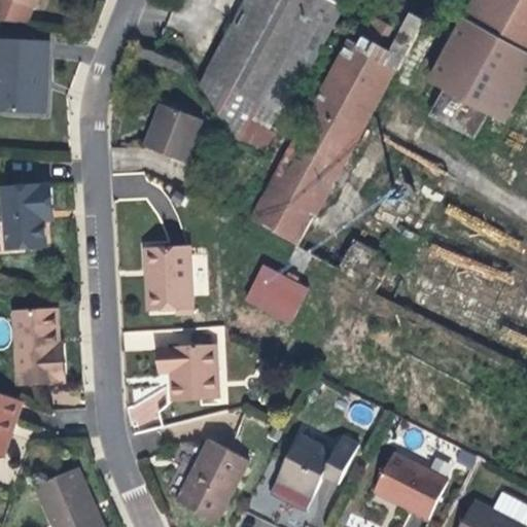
[(248,0),(202,89),(239,149),(264,102),(317,0),(248,0)]
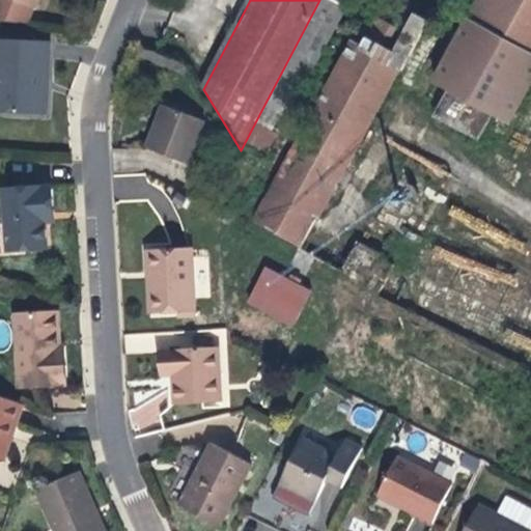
[(316,219),(376,111),(399,70),(402,72),(430,20),(395,0),(388,0),(361,50),(353,45),(255,222),(301,247),(316,219)]
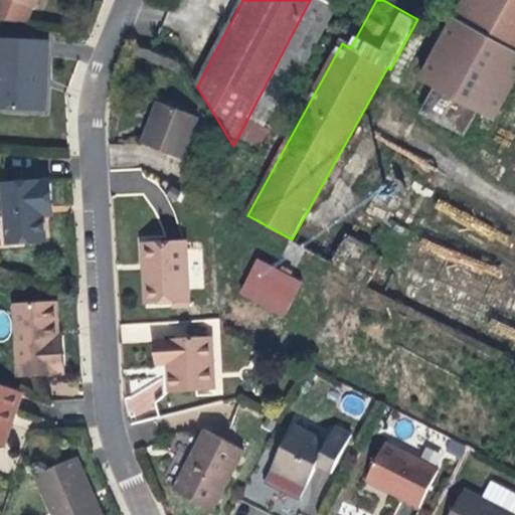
[(310,0),(258,100),(278,110),(333,0),(310,0)]
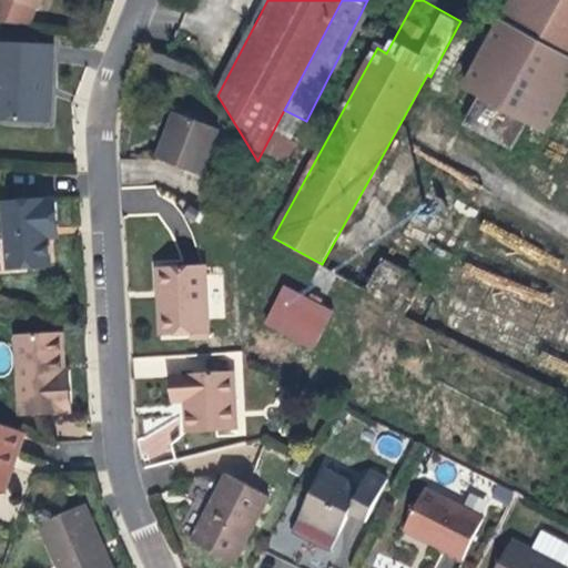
[(567,0),(515,0),(492,42),(466,89),(544,132),(567,88),(567,0)]
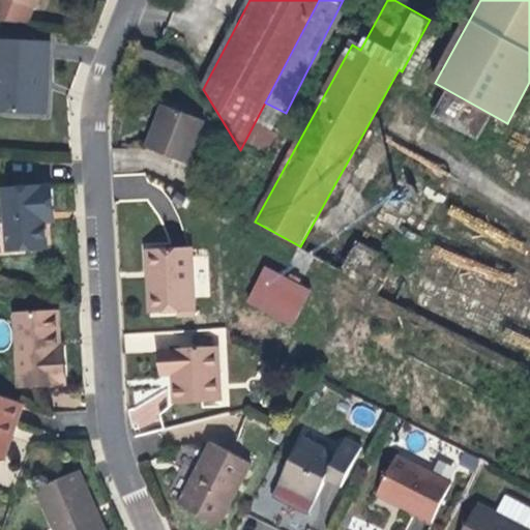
[(51,43),(1,38),(0,53),(0,110),(45,113),(48,79),(51,43)]
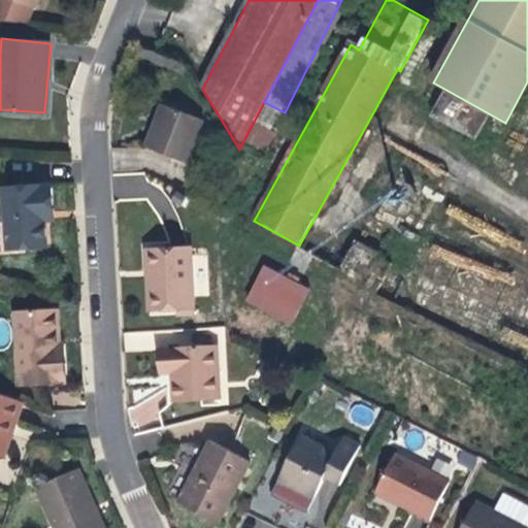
[(202,122),(163,105),(150,138),(144,149),(185,165),(202,122)]
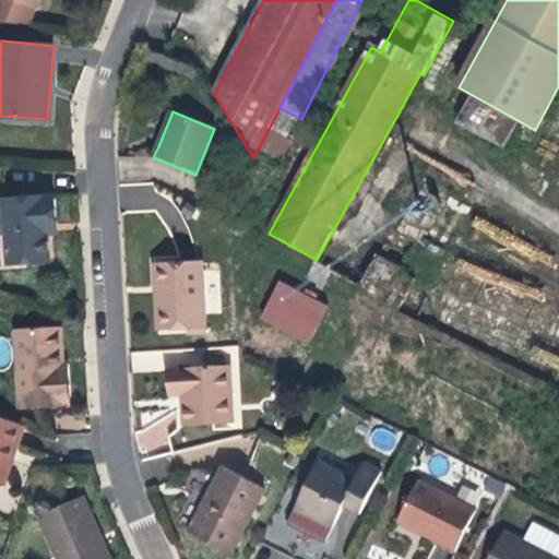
[(48,230),(47,214),(55,214),(54,193),(3,195),(6,261),(49,260),(48,245),(48,230)]
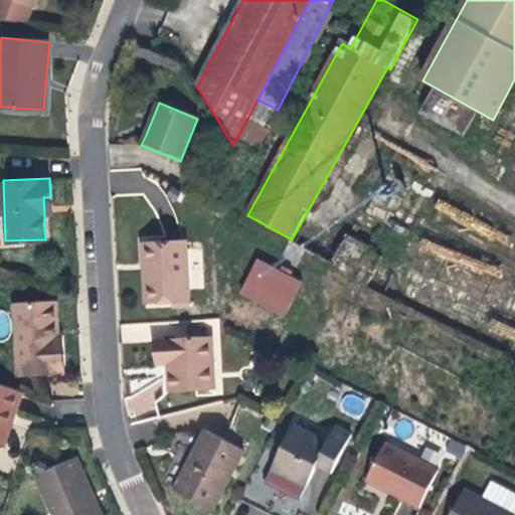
[(347,234),(330,261),(348,273),(365,246),(347,234)]
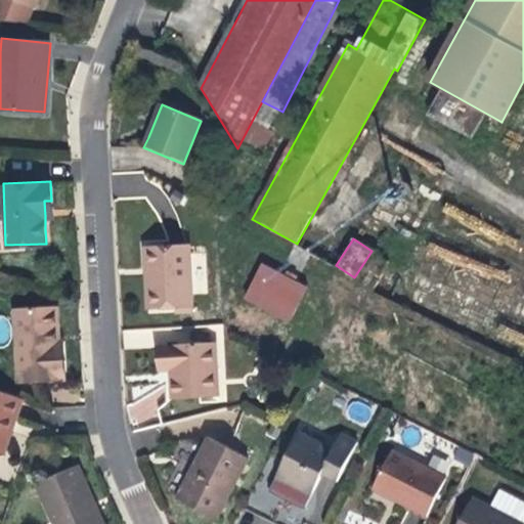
[(192,305),(190,244),(145,246),(146,267),(150,267),(153,307),(192,305)]
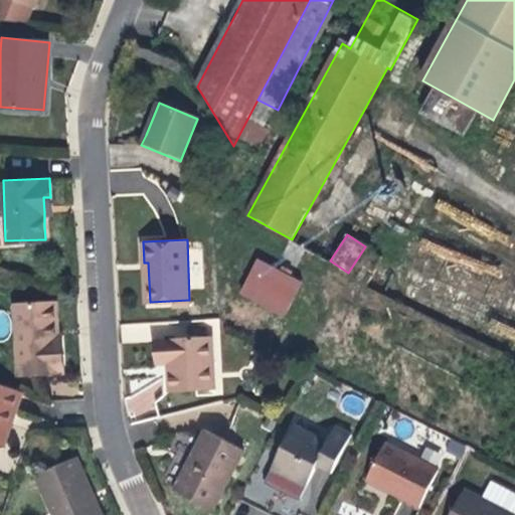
[(296,276),(249,250),(231,284),(278,309),(296,276)]
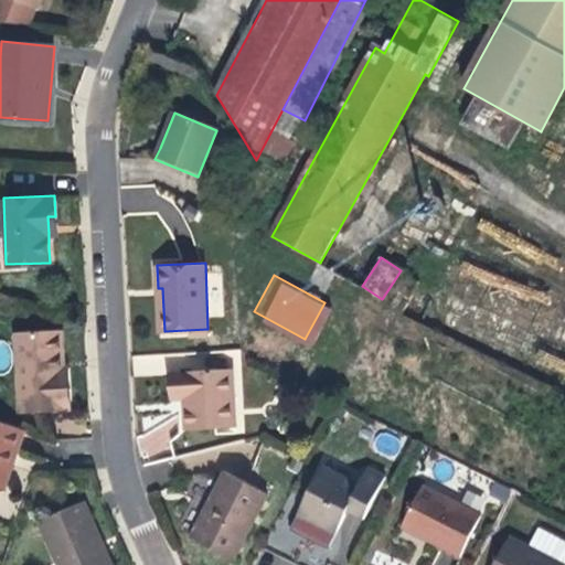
[(64,406),(62,364),(55,364),(53,330),(12,332),(17,409),(64,406)]
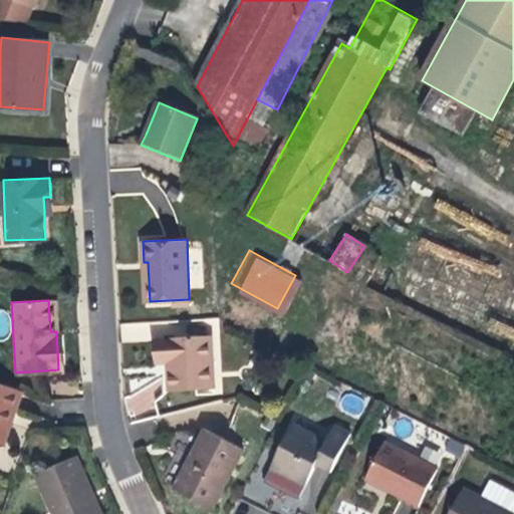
[(210,390),(208,338),(155,340),(156,364),(162,363),(163,392),(210,390)]
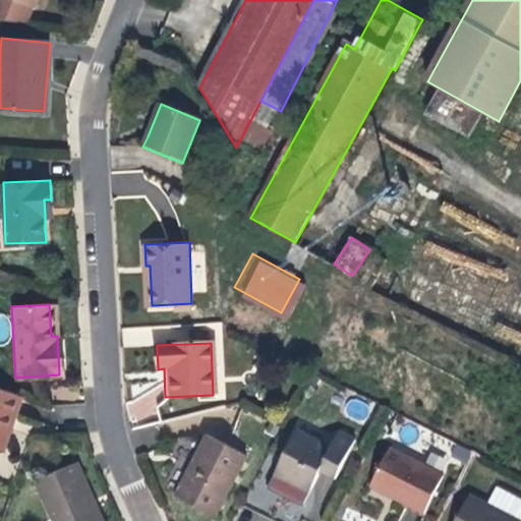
[(0,443),(0,442),(9,418),(13,419),(21,397),(0,389),(0,443)]
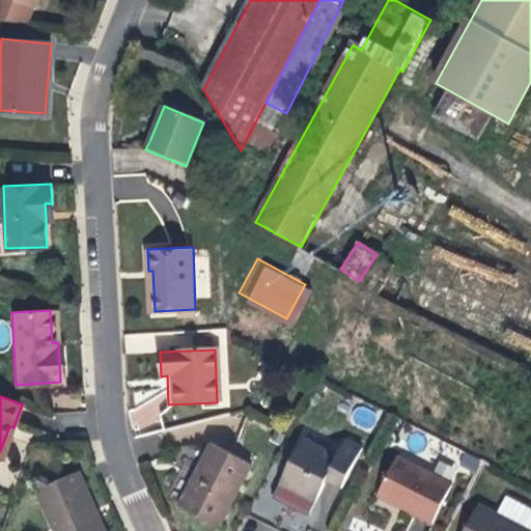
[(0,464),(1,465),(14,427),(9,426),(0,450),(0,451),(0,464)]
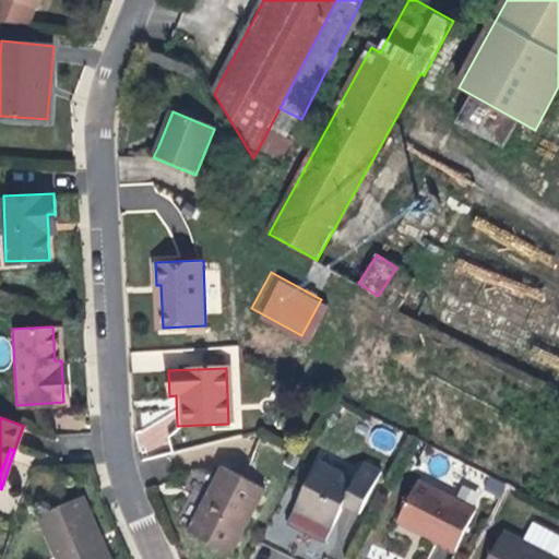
[(296,468),(300,460),(289,454),(285,463),(296,468)]
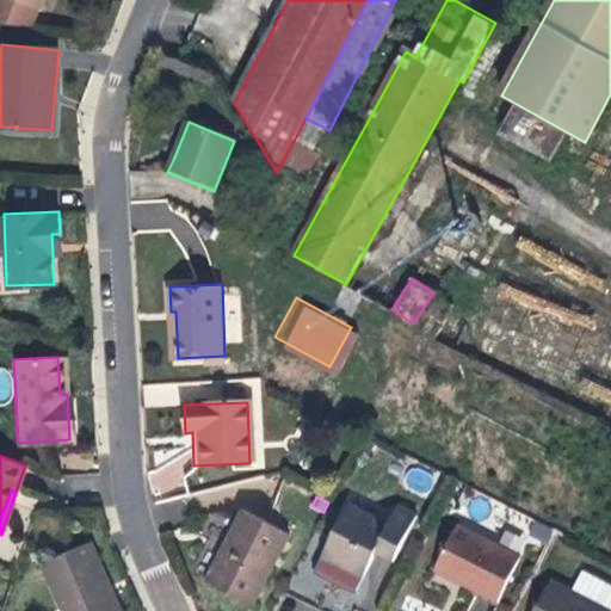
[(394,561),(417,518),(397,508),(388,526),(349,506),(323,556),(343,566),(363,576),(376,553),(394,561)]
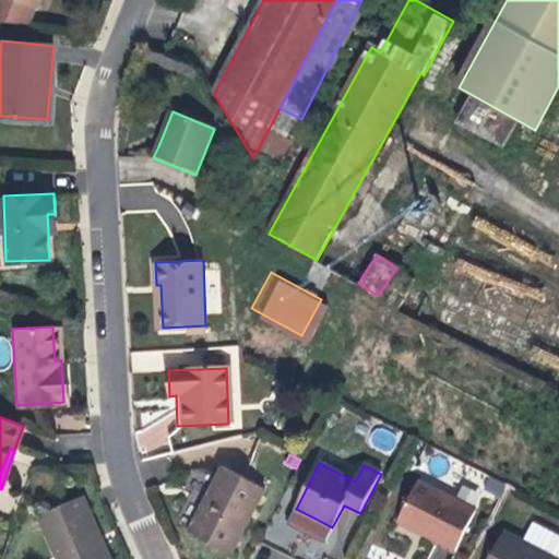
[(263,489),(222,467),(204,501),(188,533),(230,555),(263,489)]
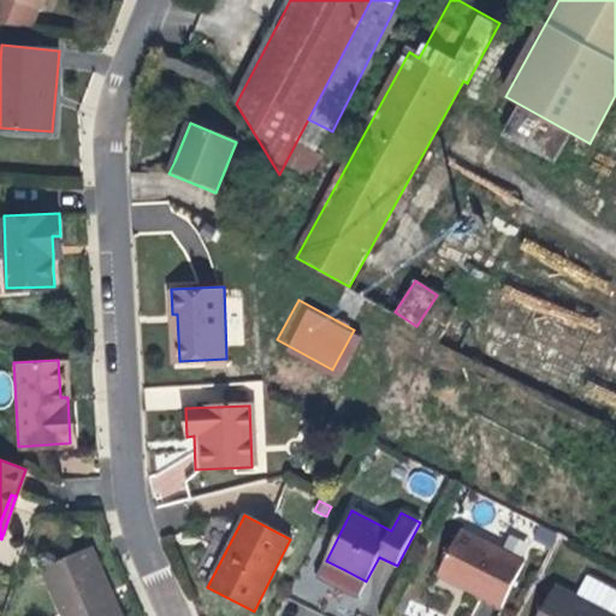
[(551,549),(558,534),(540,526),(534,539),(551,549)]
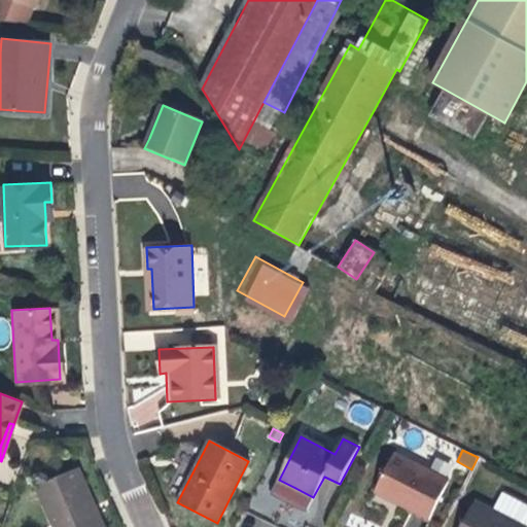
[(427,520),(447,482),(395,455),(378,490),(394,499),(403,503),(402,506),(427,520)]
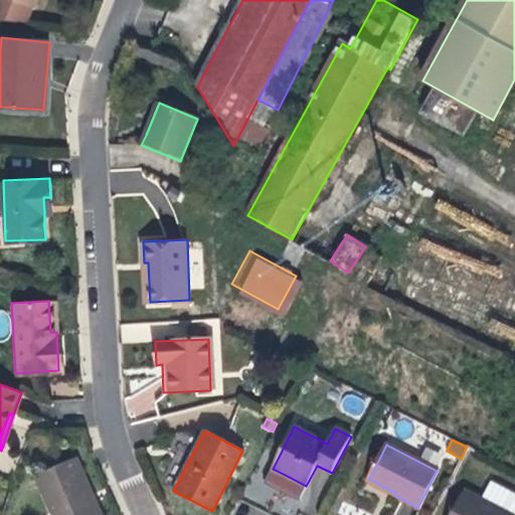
[(94,502),(75,461),(71,463),(81,485),(90,504),(94,502)]
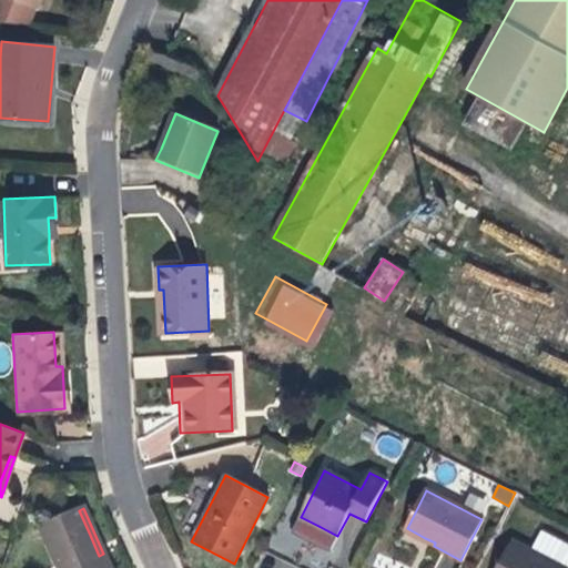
[(90,535),(79,510),(37,528),(54,567),(110,567),(103,554),(99,556),(90,535)]
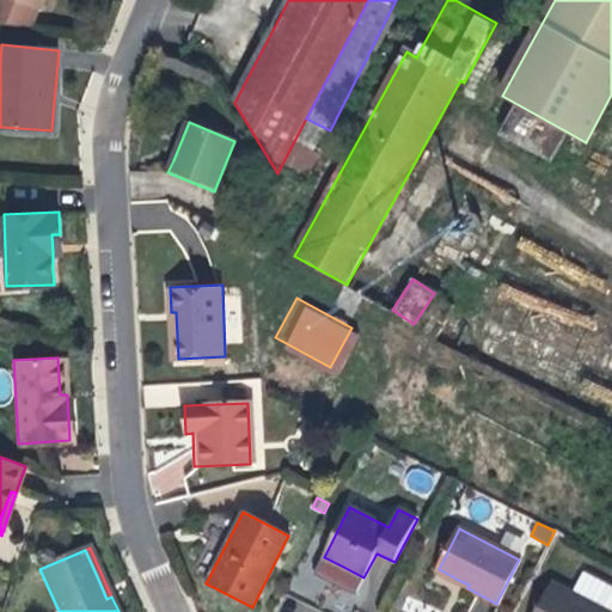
[(610,611),(549,581),(532,611),(610,611)]
